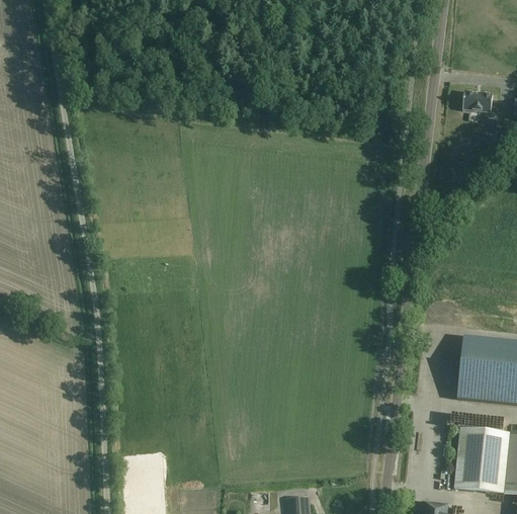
[(464,90),(463,90),(461,108),(462,108),(489,111),(490,111),(492,93),(491,93),(464,90)]
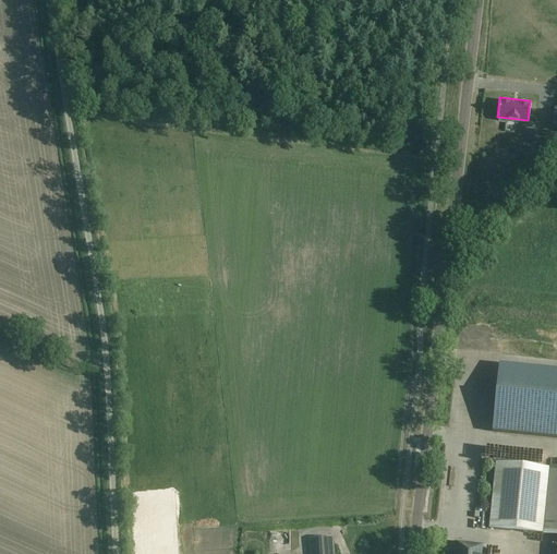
[(548,130),(534,129),(533,142),(547,143),(548,130)]
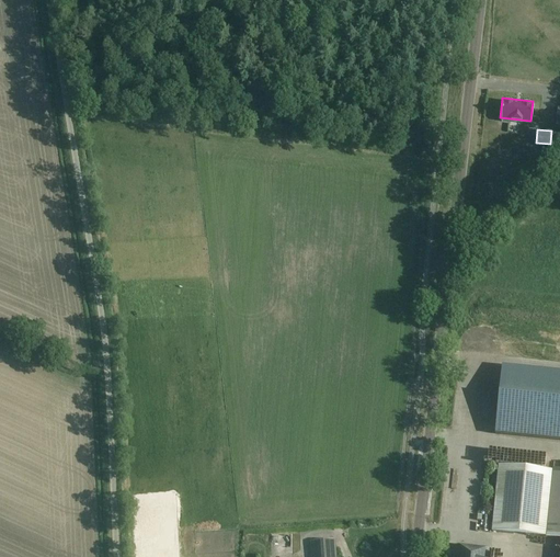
[(511,143),(512,131),(501,131),(501,136),(488,136),(488,141),(511,143)]
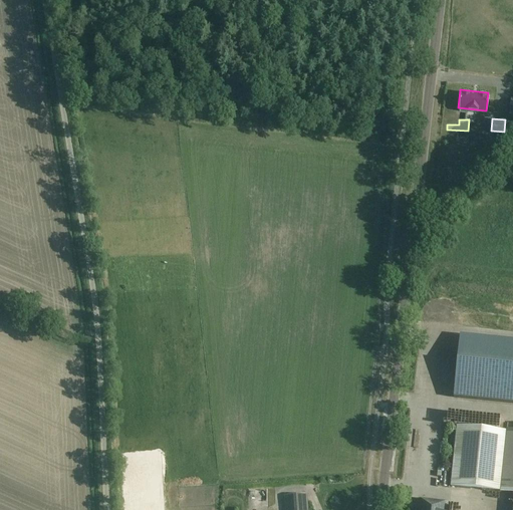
[(512,339),(460,335),(455,395),(512,400),(512,339)]
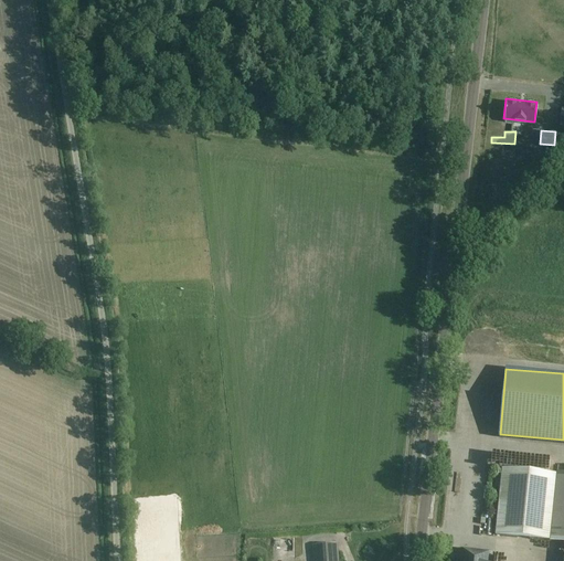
[(555,470),(501,465),(495,531),(550,537),(555,470)]
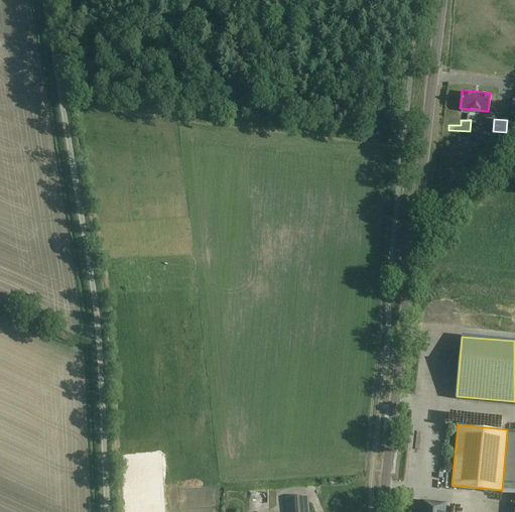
[(308,511),(307,493),(284,495),(285,511),(308,511)]
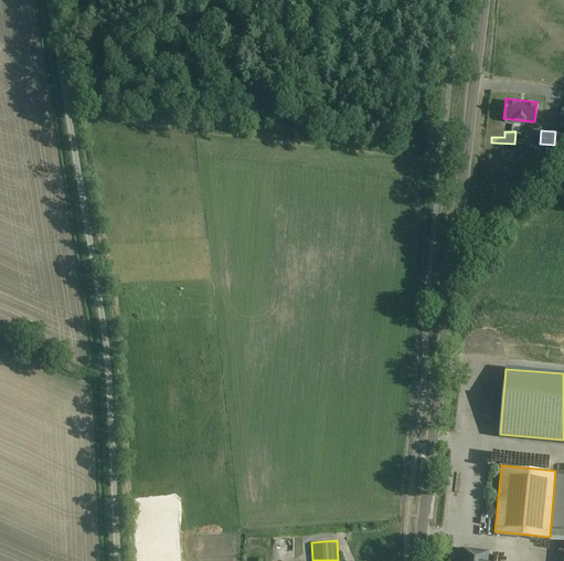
[(491,560),(493,549),(458,546),(455,560),(491,560)]
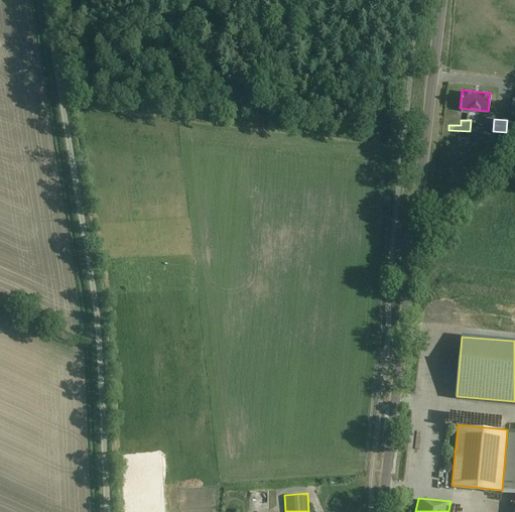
All buildings are outlined.
